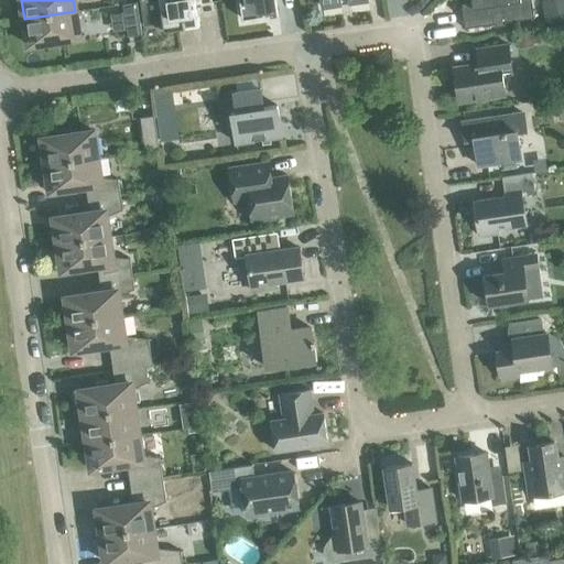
[(196,9),(199,4),(212,2),(210,0),(140,0),(144,25),(162,22),(163,31),(199,26),(196,9)]
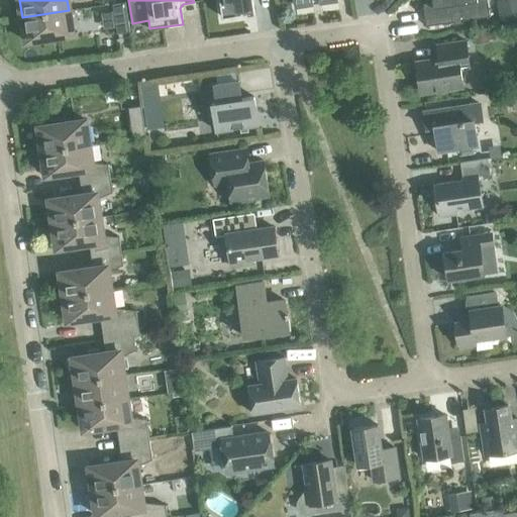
[(218,0),(221,18),(242,15),(241,11),(247,10),(247,14),(254,13),(251,0),(218,0)]
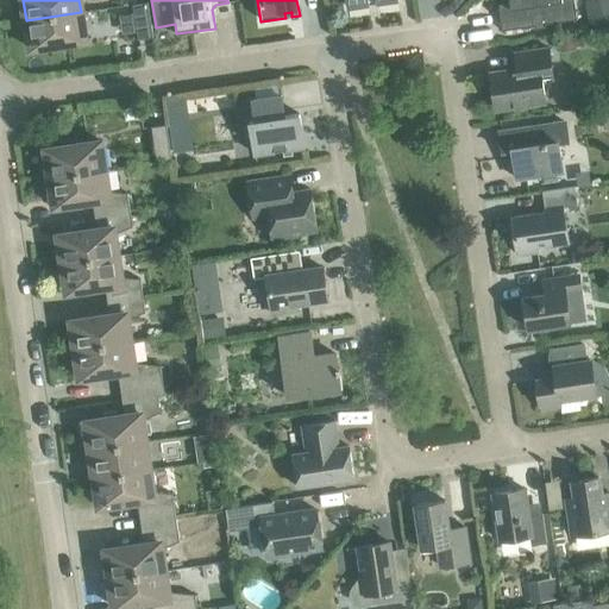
[(508,0),(510,8),(498,11),(501,31),(577,20),(573,0),(566,0),(562,1),(560,0),(508,0)]
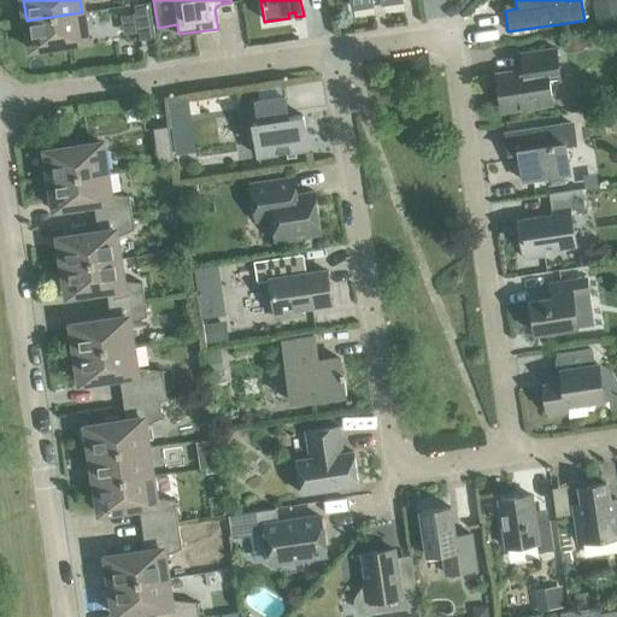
[(616,0),(595,0),(592,0),(597,27),(616,23),(616,0)]
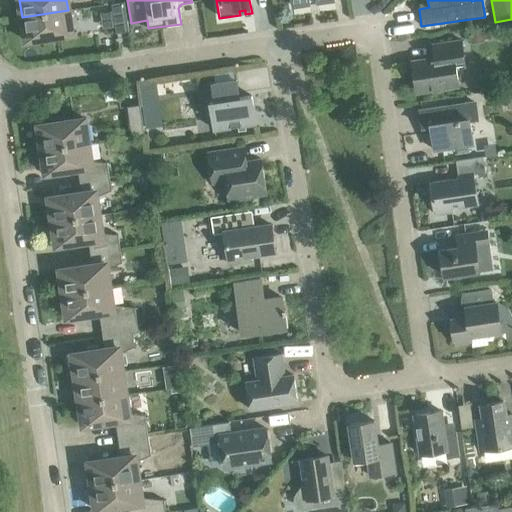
[(111,4),(116,34),(128,32),(124,2),(111,4)]
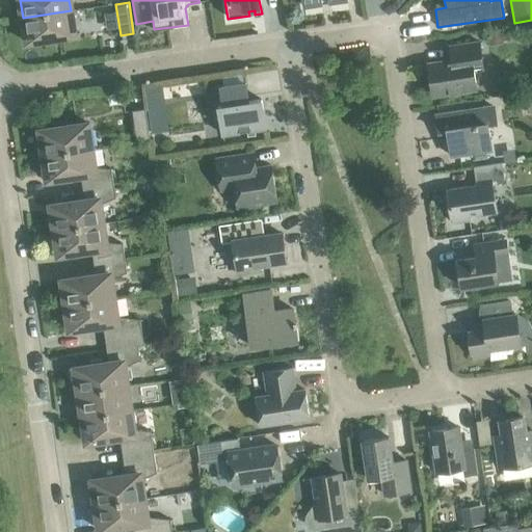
[(71,10),(23,18),(27,44),(74,36),(71,10)]
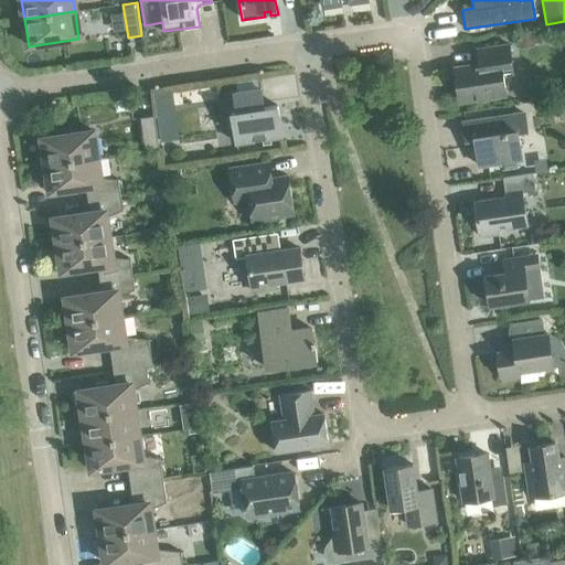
[(541,33),(518,35),(519,44),(542,43),(541,33)]
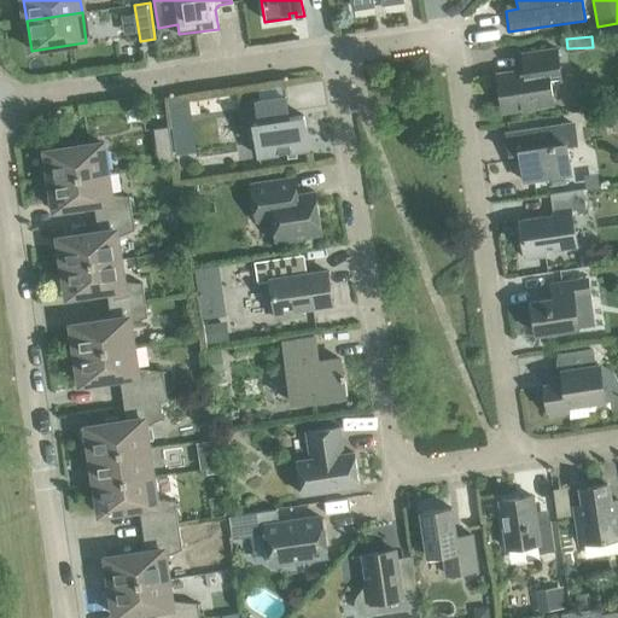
[(496,75),(502,111),(553,104),(549,81),(560,80),(557,50),(522,54),(524,71),(496,75)]
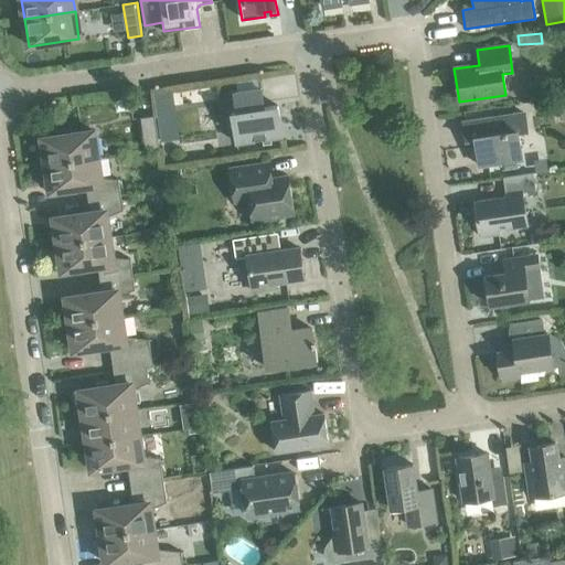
[(281,137),(277,106),(262,108),(260,104),(263,104),(260,89),(233,93),(236,113),(231,113),(236,144),(281,137)]
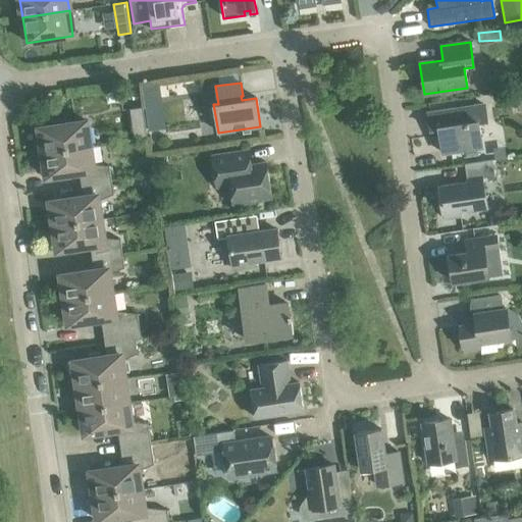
[(159,86),(142,88),(145,105),(161,103),(159,86)]
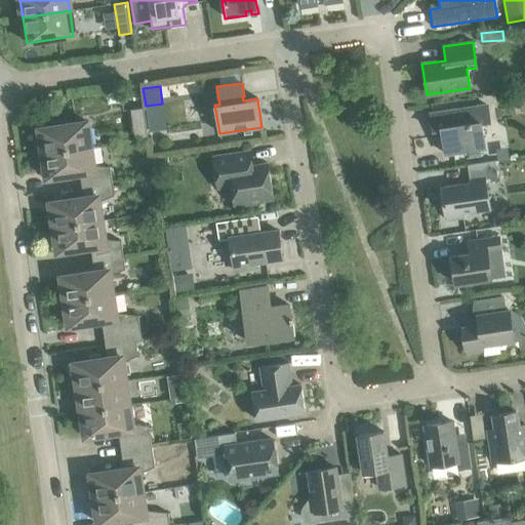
[(440,129),(444,154),(484,148),(481,123),(489,122),(487,106),(430,115),(432,130),(440,129)]
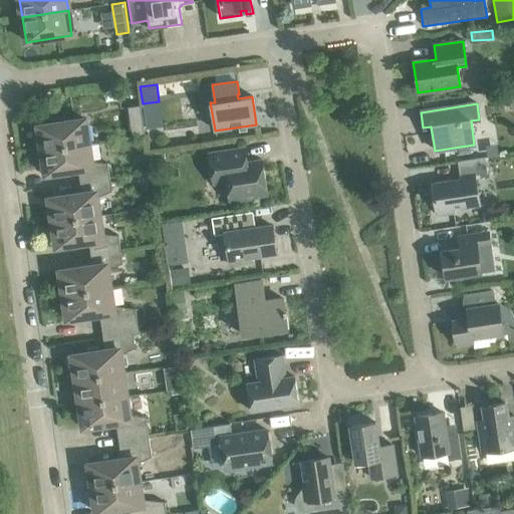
[(145,136),(140,105),(127,107),(132,138),(145,136)]
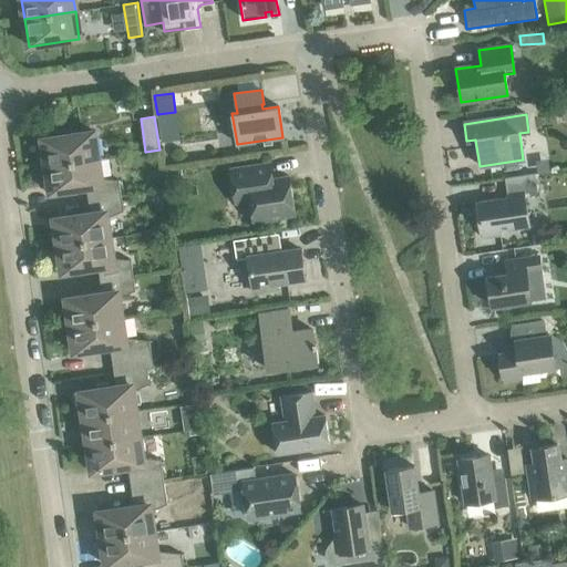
[(42,138),(47,166),(98,158),(93,132),(42,138)]
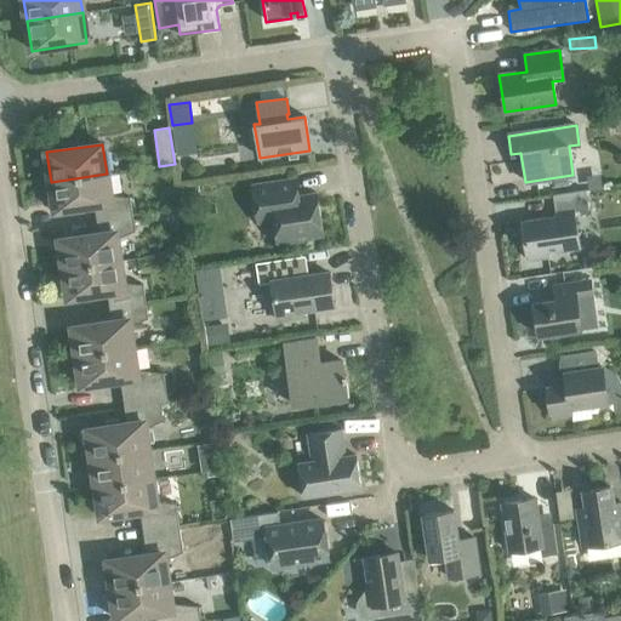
[(93,206),(96,220),(132,215),(130,198),(109,195),(107,174),(51,182),(55,212),(93,206)]
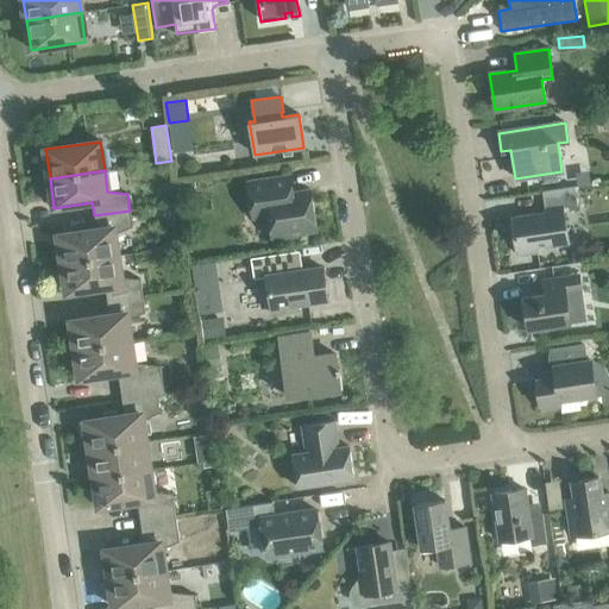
[(316,231),(311,190),(284,194),(282,177),(246,182),(252,218),(268,215),(271,237),(277,237),(277,238),(296,236),(296,233),(316,231)]
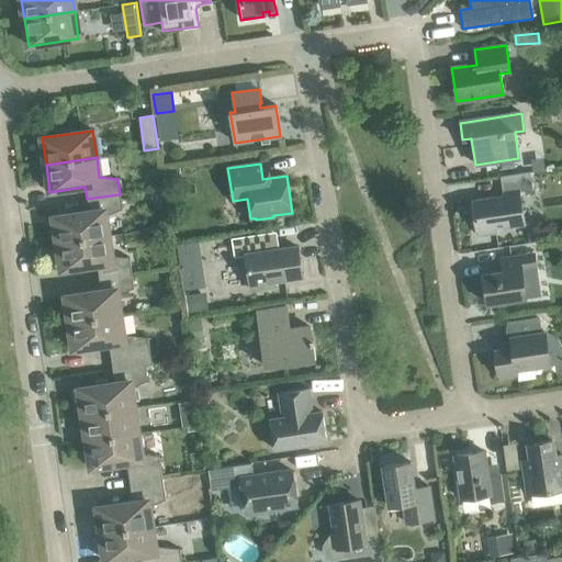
[(471,201),(476,232),(478,232),(479,236),(496,234),(495,228),(524,224),(518,191),(532,189),(530,172),(499,177),(503,197),(471,201)]
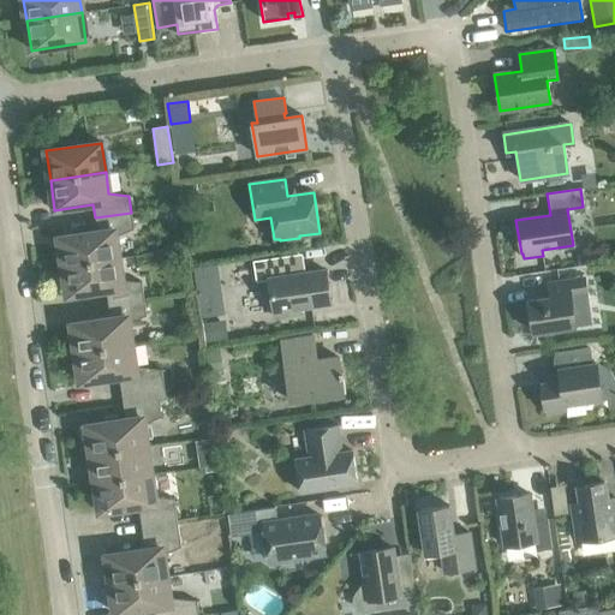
[(59,237),(63,267),(118,258),(115,238),(133,230),(131,213),(95,218),(97,232),(59,237)]
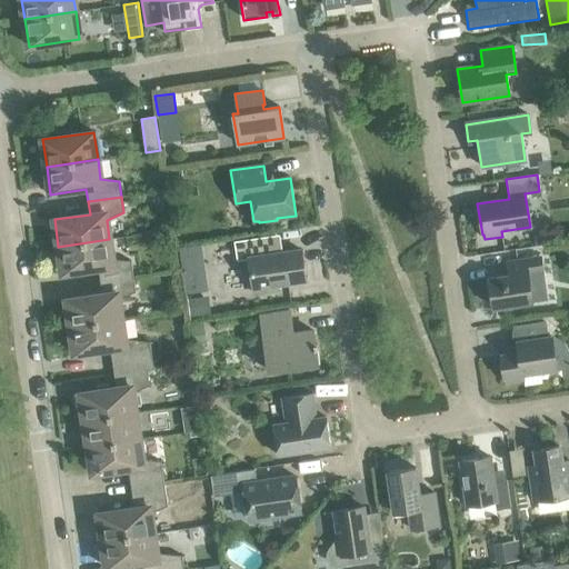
[(550,232),(537,236),(538,243),(552,241),(550,232)]
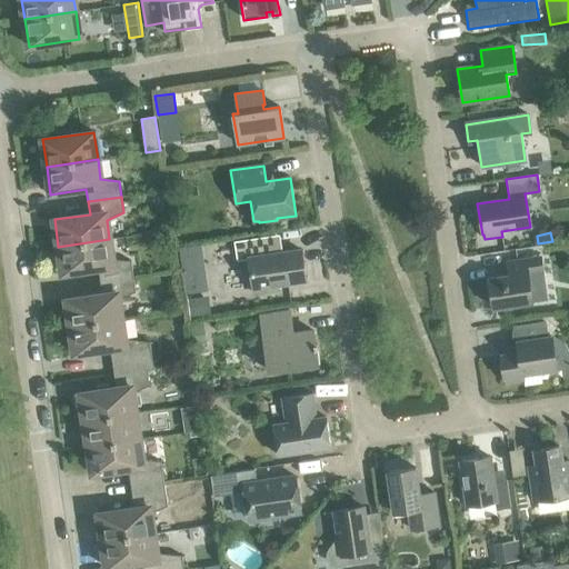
[(300,250),(282,253),(276,249),(273,236),(233,242),(237,261),(249,259),(253,293),(278,290),(277,286),(305,281),(300,250)]
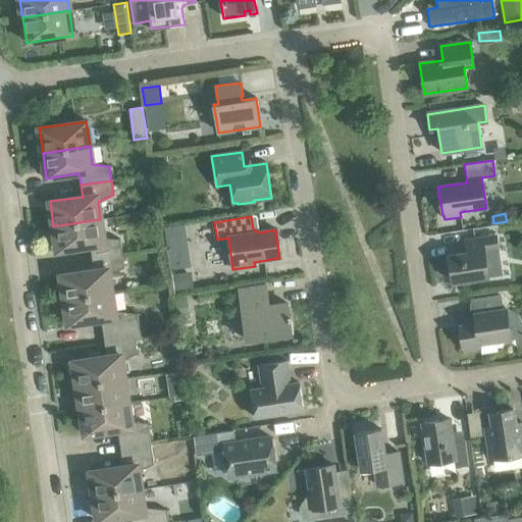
[(90,247),(92,258),(122,254),(120,240),(103,238),(100,219),(53,226),(57,252),(90,247)]
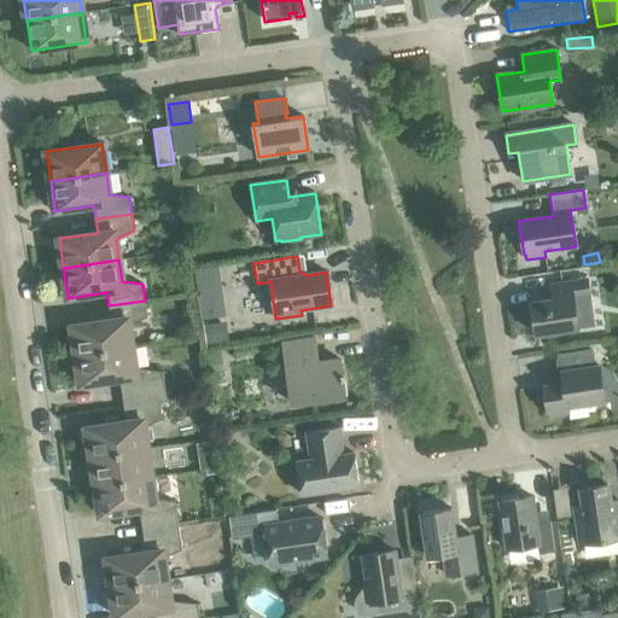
[(213,267),(193,269),(197,295),(216,291),(213,267)]
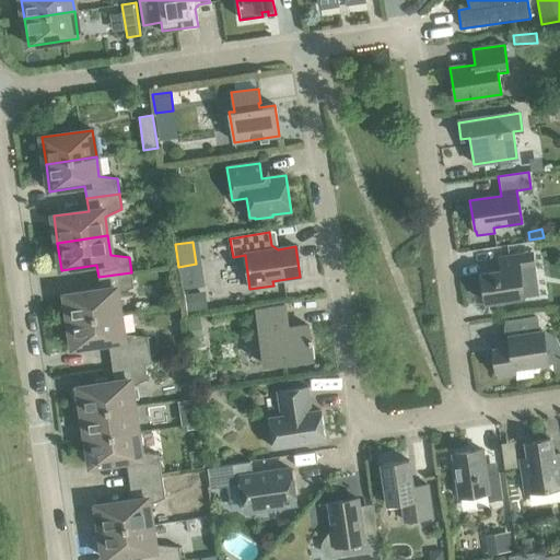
[(481,275),(485,303),(523,298),(520,269),(534,267),(532,254),(505,258),(508,270),(481,275)]
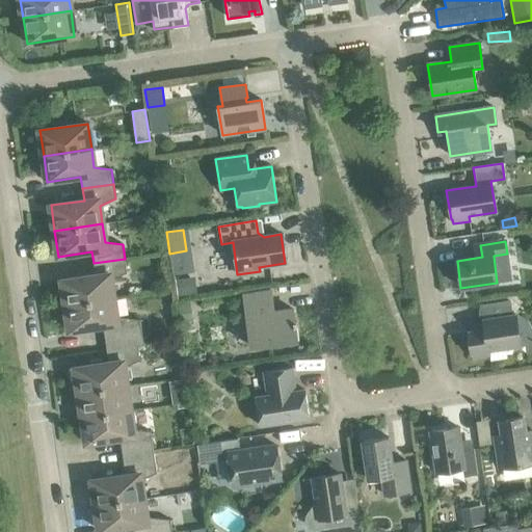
[(61,280),(65,306),(113,298),(110,281),(127,273),(125,259),(94,263),(95,275),(61,280)]
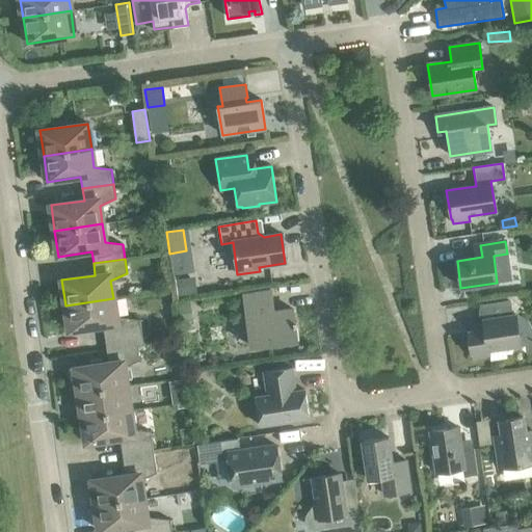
[(191,277),(177,278),(179,296),(192,295),(191,277)]
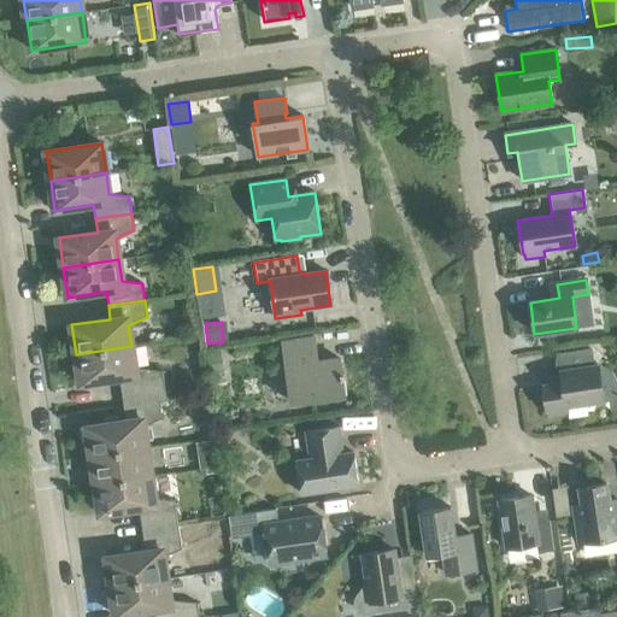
[(342,374),(341,374),(339,359),(317,362),(313,339),(282,344),(291,403),(345,394),(342,380),(344,380),(342,374)]
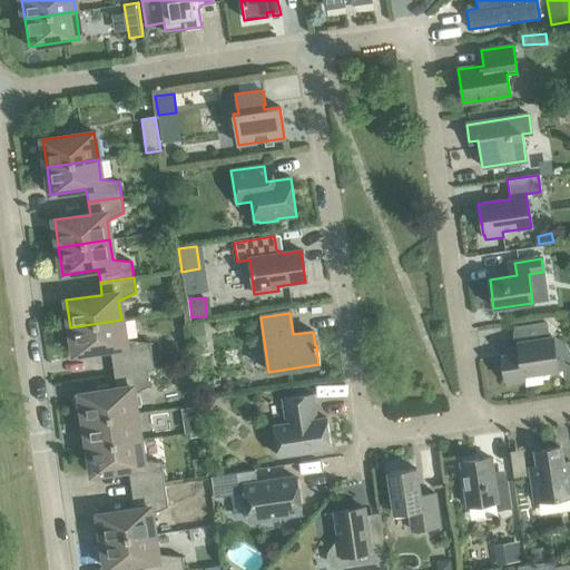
[(110,350),(114,375),(147,371),(154,371),(149,343),(125,341),(121,320),(70,327),(75,355),(110,350)]
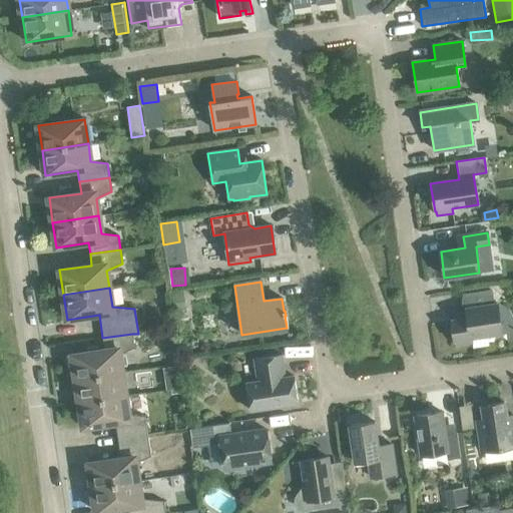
[(451,321),(454,341),(456,341),(456,345),(472,342),(471,338),(501,334),(501,328),(502,324),(502,320),(502,317),(500,313),(498,310),(497,304),(493,305),(491,291),(463,295),(467,319),(451,321)]
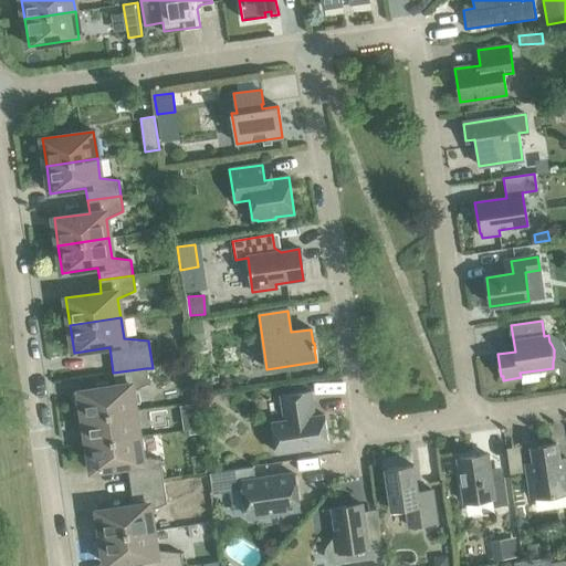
[(202,322),(188,324),(190,343),(205,341),(202,322)]
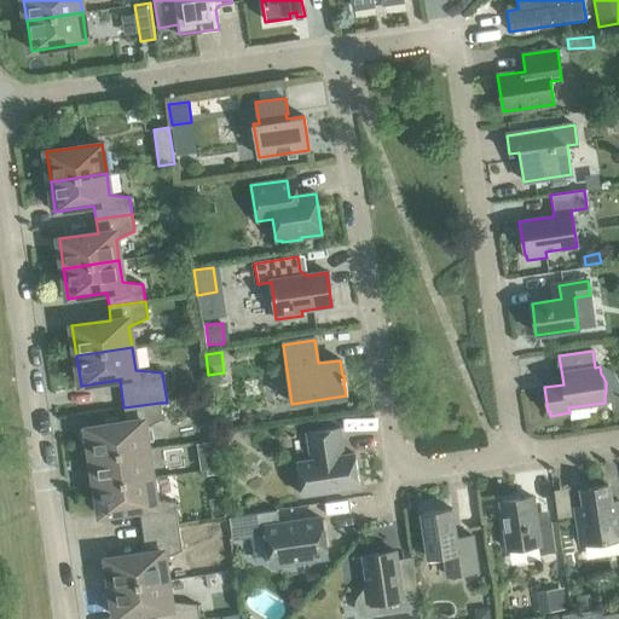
[(87,428),(92,457),(148,449),(144,428),(162,420),(160,403),(123,408),(126,422),(87,428)]
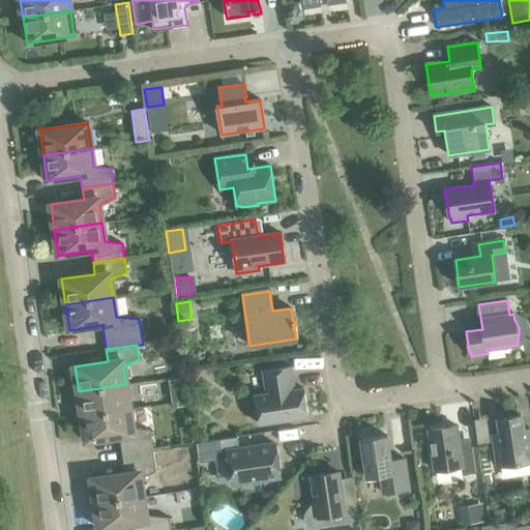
[(254,396),(258,423),(307,416),(303,389),(294,390),(290,366),(263,371),(266,394),(254,396)]
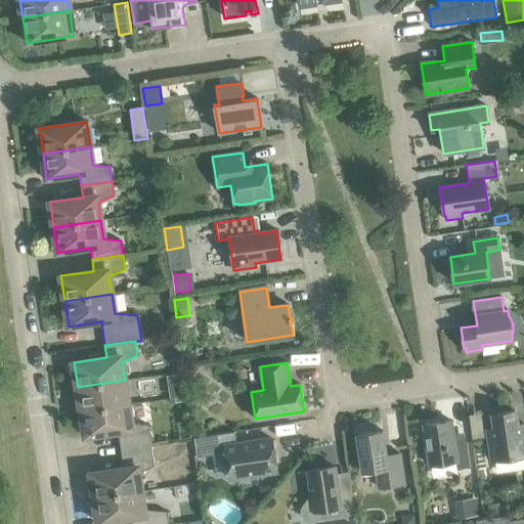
[(78,387),(81,411),(128,404),(125,380),(78,387)]
